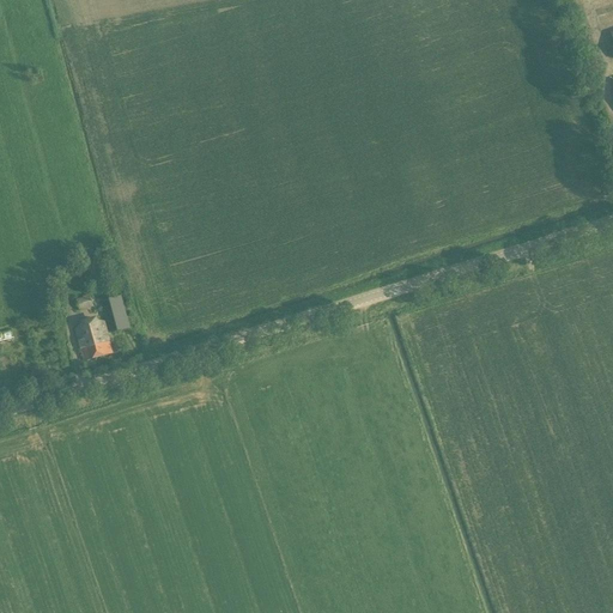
[(104,248),(97,252),(101,259),(108,256),(104,248)]
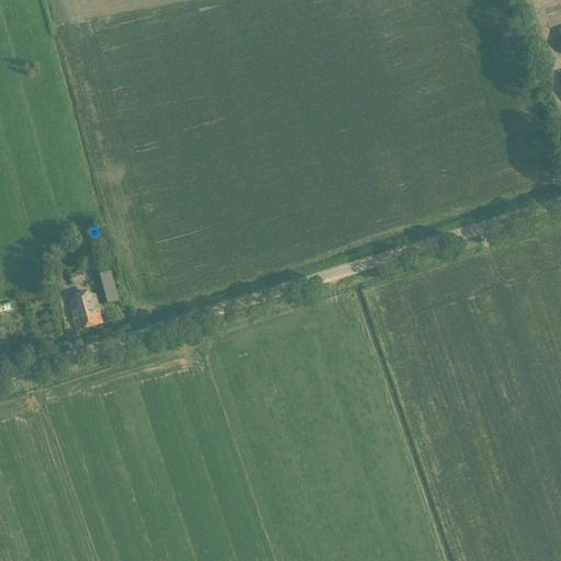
[(83,271),(70,272),(71,283),(84,282),(83,271)]
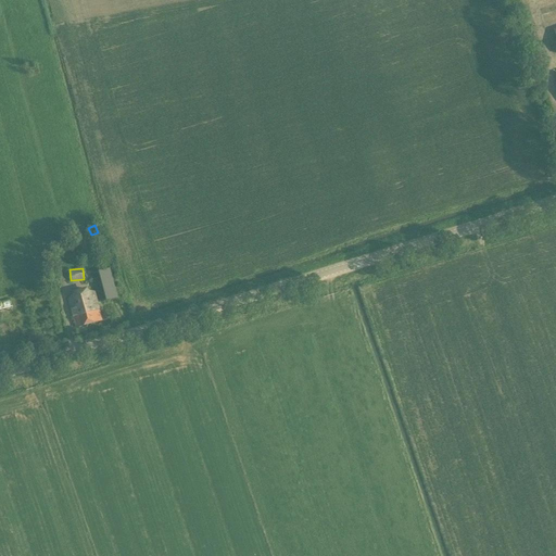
[(110,269),(95,273),(95,274),(102,301),(102,302),(117,298),(110,272),(110,269)]
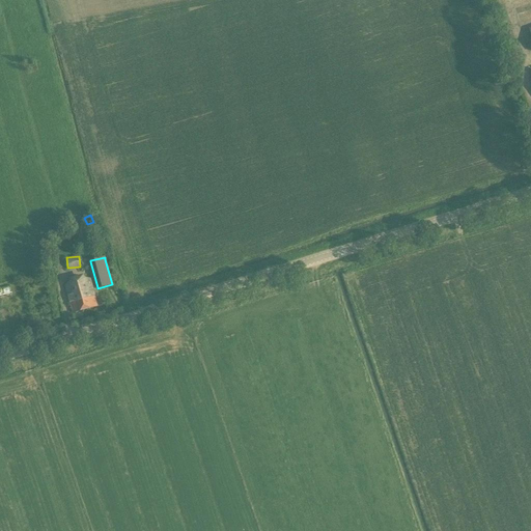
[(91,280),(66,286),(74,312),(98,306),(91,280)]
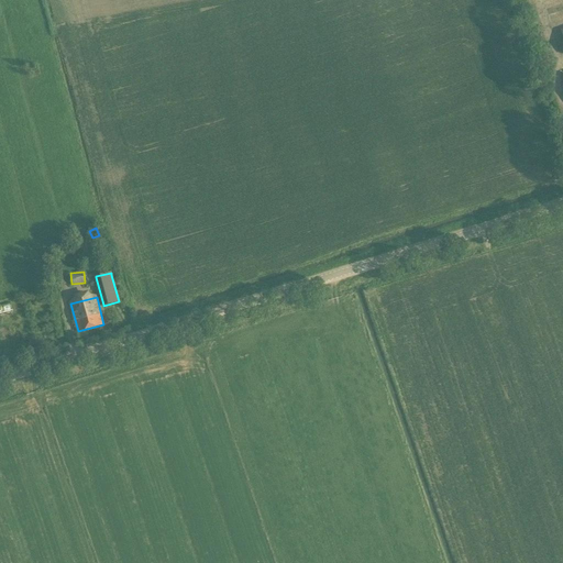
[(9,301),(0,304),(0,313),(11,311),(9,301)]
